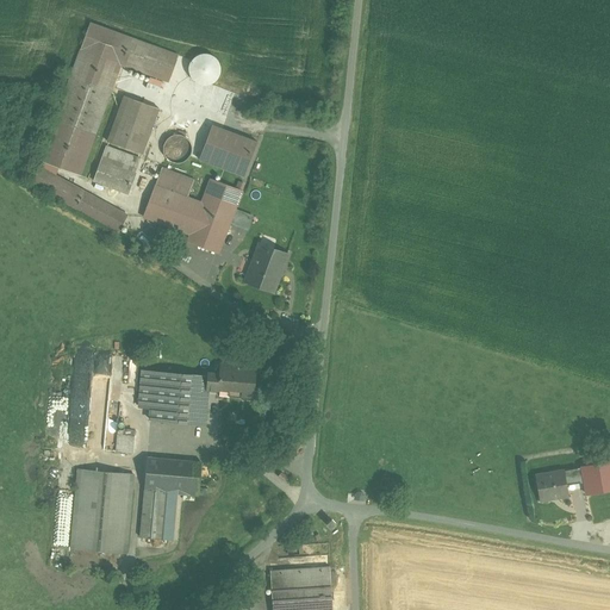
[(135,39),(91,24),(81,50),(122,64),(125,66),(135,39)]
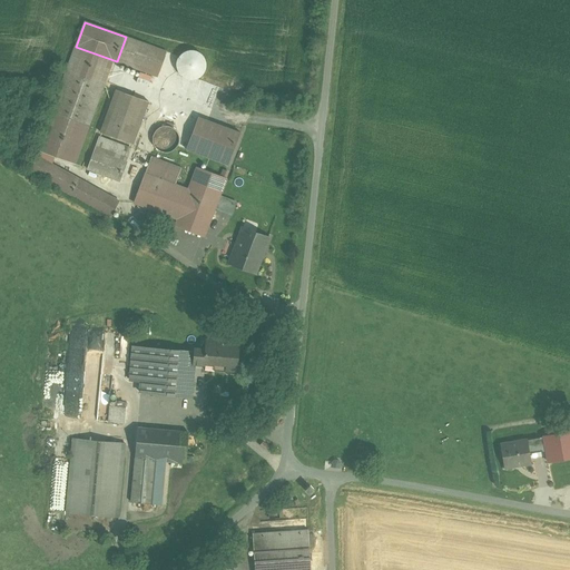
[(126,37),(117,61),(158,77),(168,52),(126,37)]
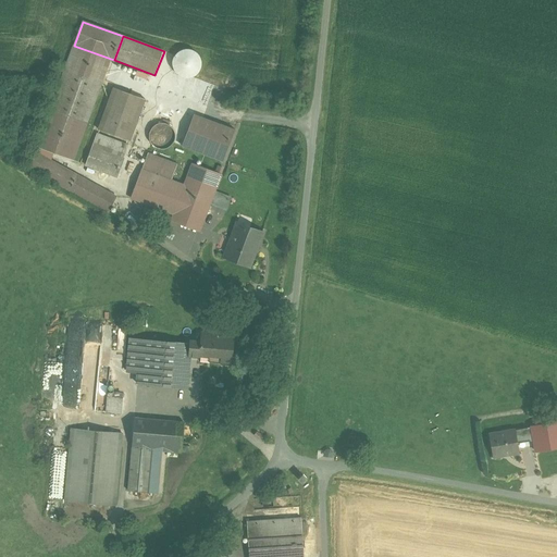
[(111,59),(74,46),(37,147),(73,161),(111,59)]
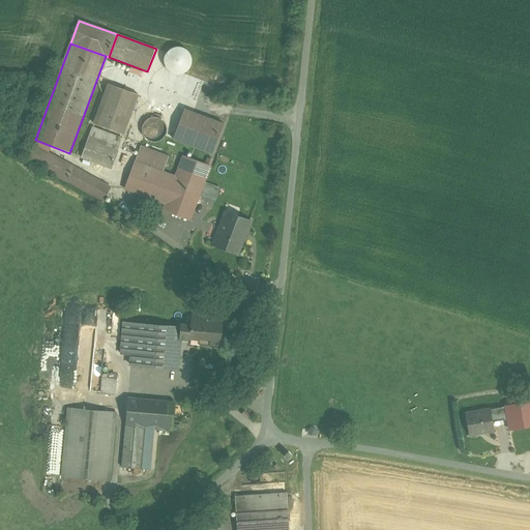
[(190,65),(192,60),(190,55),(187,51),(183,48),(178,47),(173,48),(168,51),(166,56),(165,61),(166,66),(169,70),(173,74),(178,75),(183,74),(188,70),(190,65)]
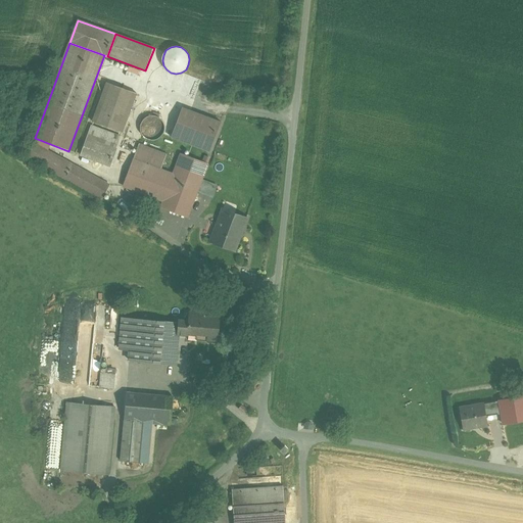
[(136,93),(107,83),(92,122),(122,133),(136,93)]
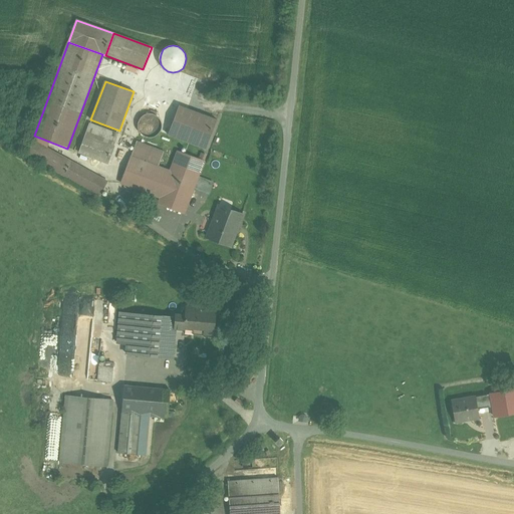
[(217,119),(179,105),(168,135),(206,149),(217,119)]
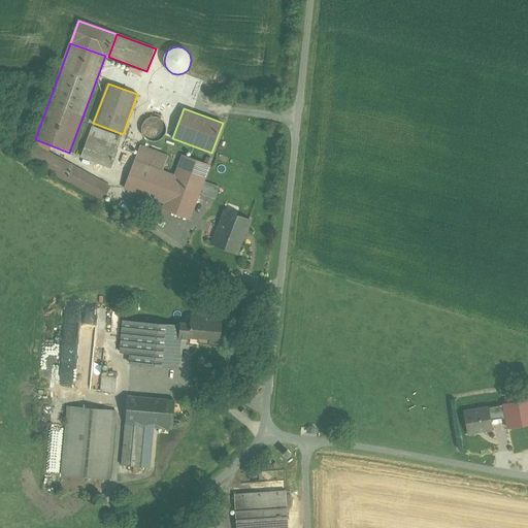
[(165,133),(166,129),(165,124),(162,120),(158,118),(154,117),(149,118),(144,121),(142,125),(141,129),(142,134),(145,138),(150,140),(154,141),(159,140),(163,137),(165,133)]
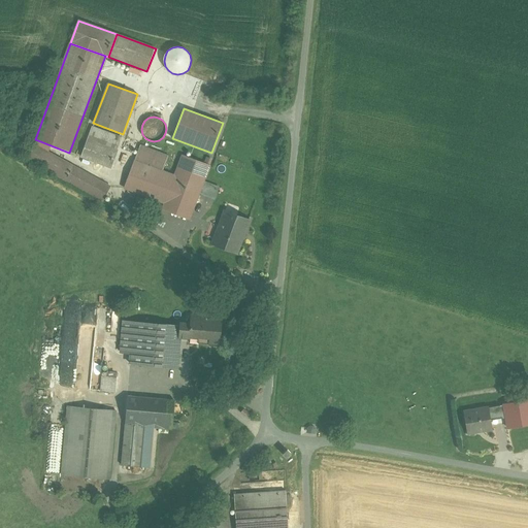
[(122,137),(92,126),(88,139),(118,151),(122,137)]
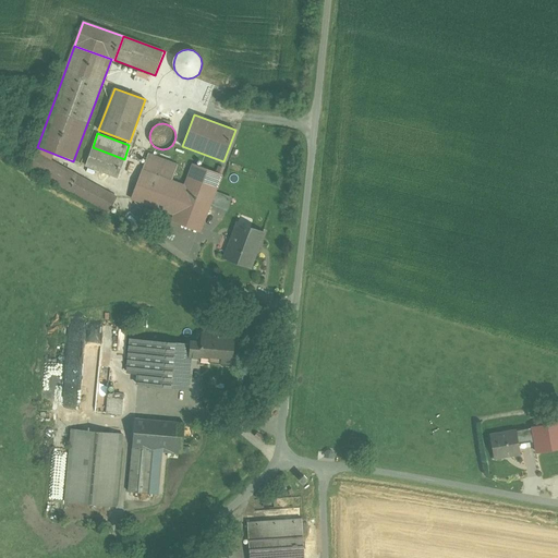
[(124,159),(93,147),(86,166),(118,178),(124,159)]
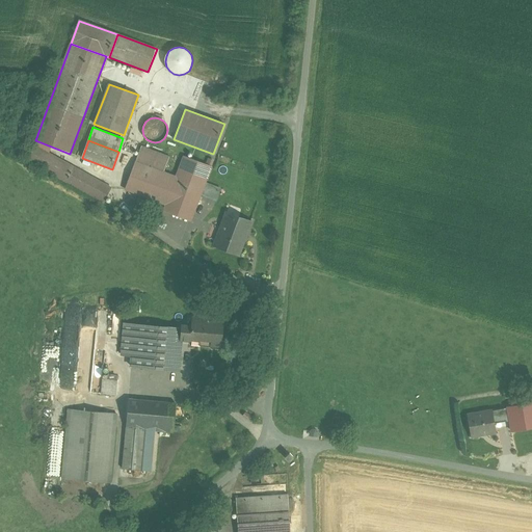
[(111,188),(35,147),(28,161),(104,203),(111,188)]
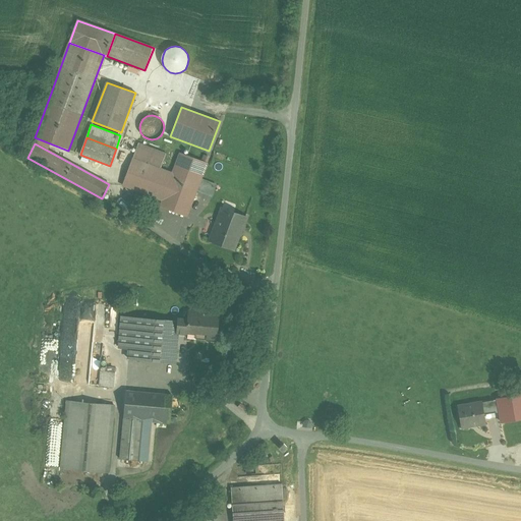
[(166,154),(138,143),(136,150),(164,160),(166,154)]
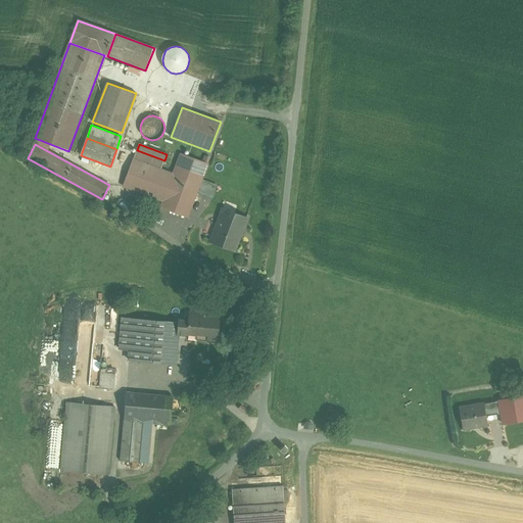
[(174,175),(160,170),(164,160),(137,150),(124,186),(163,201),(161,207),(187,217),(207,163),(181,154),(174,175)]
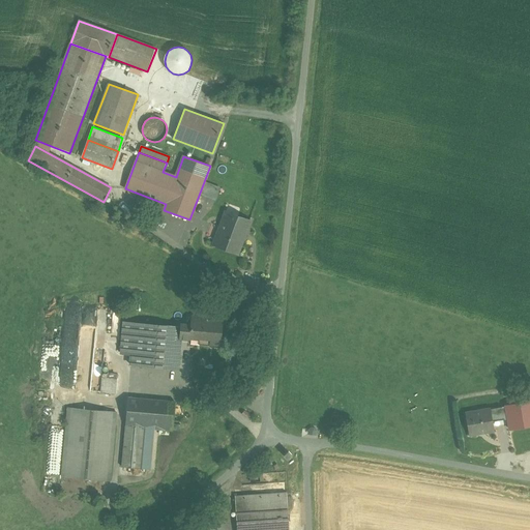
[(219,187),(206,183),(202,195),(215,200),(219,187)]
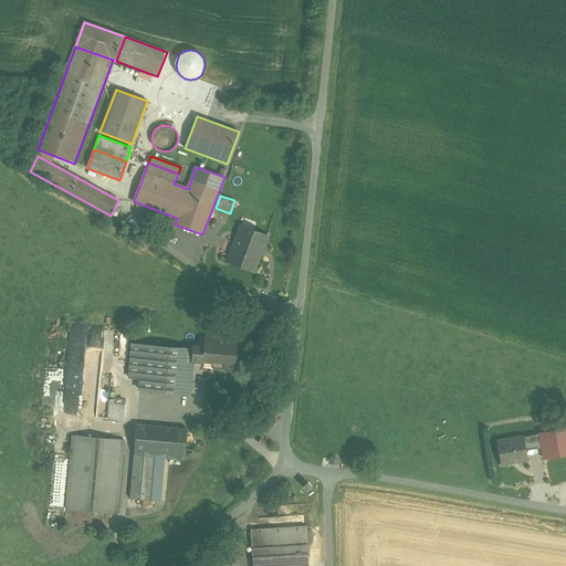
[(266,237),(241,227),(236,242),(237,243),(230,261),(229,261),(228,261),(253,271),(254,270),(253,270),(261,249),(262,250),(266,237)]
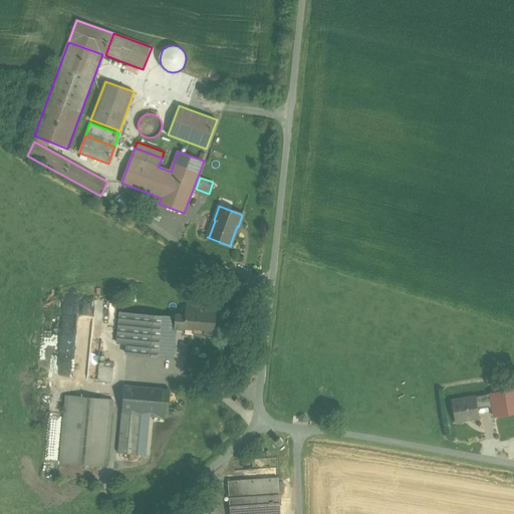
[(201,292),(199,308),(186,307),(186,315),(176,314),(175,317),(176,317),(175,328),(185,329),(185,327),(194,328),(194,332),(214,334),(216,309),(215,309),(217,293),(201,292)]
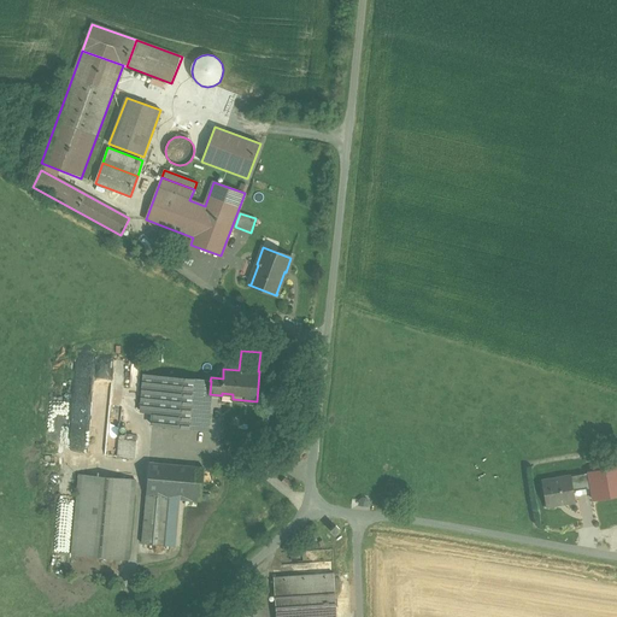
[(198,380),(156,376),(152,424),(206,430),(206,429),(210,394),(211,381),(210,381),(198,380)]
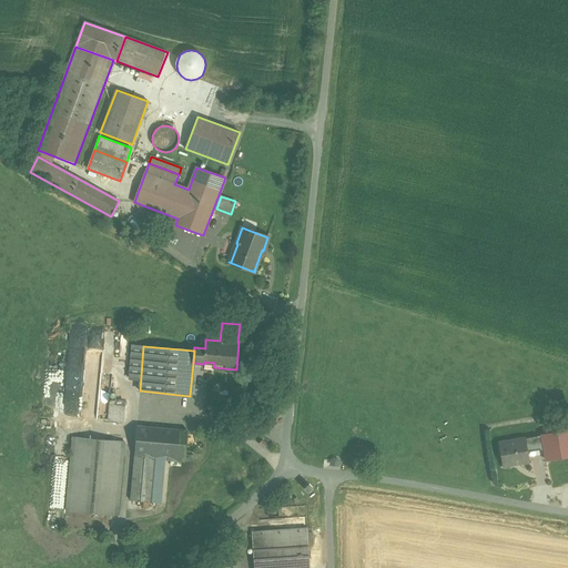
[(188,430),(137,426),(134,457),(162,459),(171,459),(185,462),(188,430)]
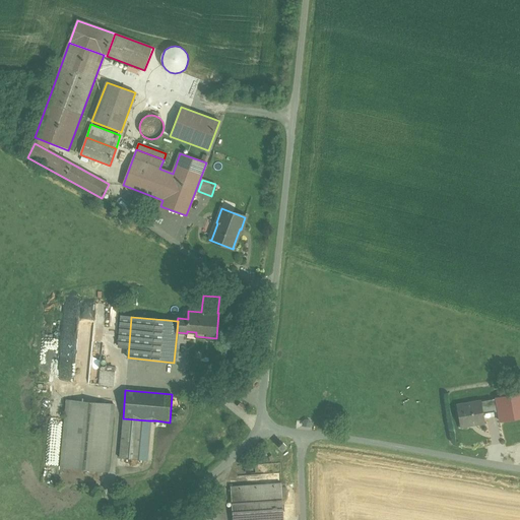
[(519,393),(495,398),(497,408),(500,421),(519,416),(519,393)]
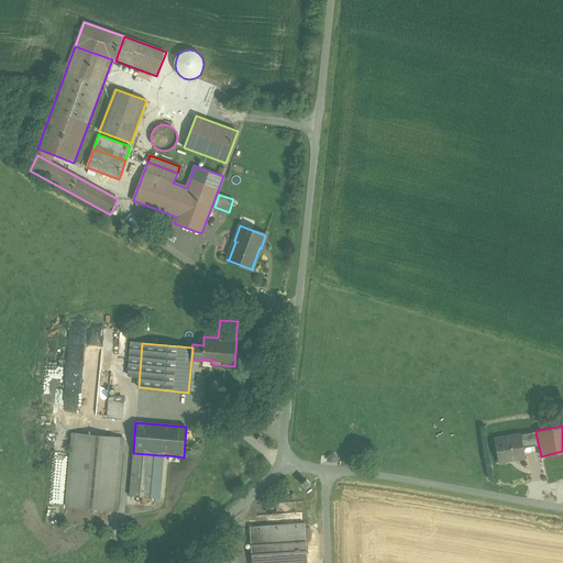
[(536,431),(494,439),(497,461),(512,457),(512,459),(523,457),(521,445),(538,442),(536,431)]
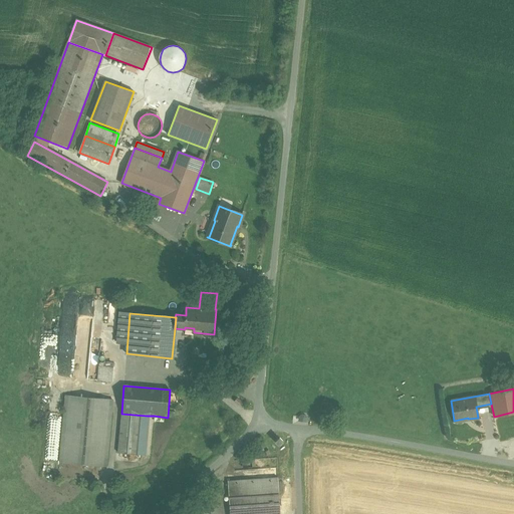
[(112,400),(65,396),(59,462),(106,467),(112,400)]
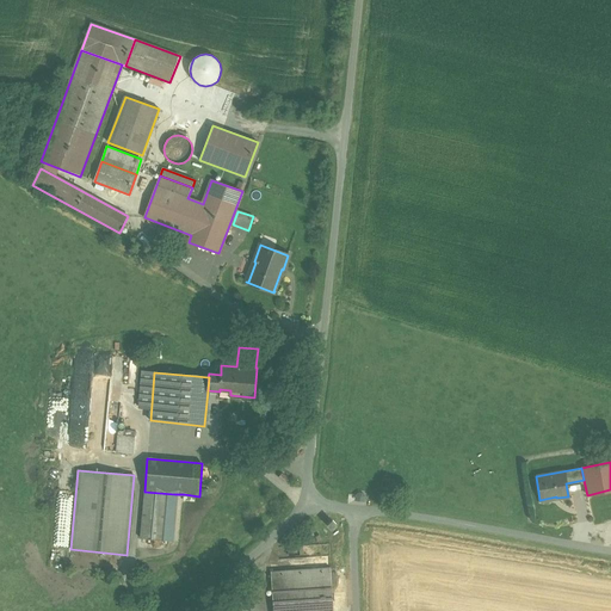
[(174,494),(144,492),(141,538),(171,541),(174,494)]
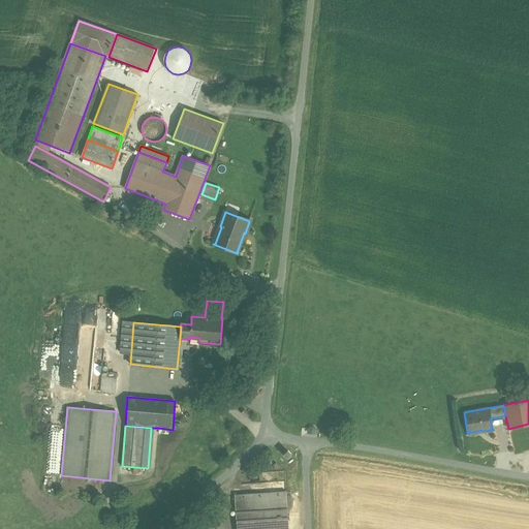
[(288,528),(286,492),(235,495),(237,528),(288,528)]
